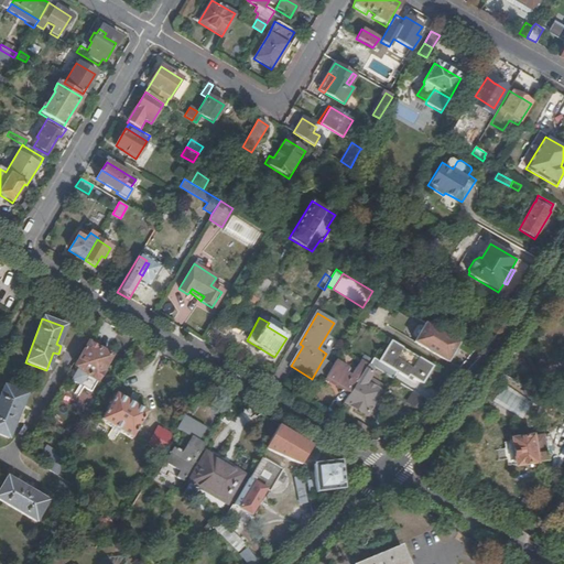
[(447,336),(425,323),(414,342),(447,361),(451,357),(456,347),(458,343),(456,342),(447,336)]
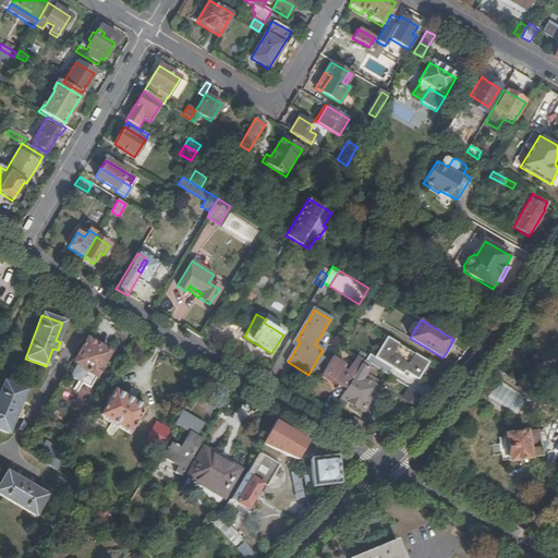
[(370,364),(388,376),(392,368),(402,374),(404,372),(417,379),(428,362),(388,338),(376,358),(370,354),(365,362),(370,364)]
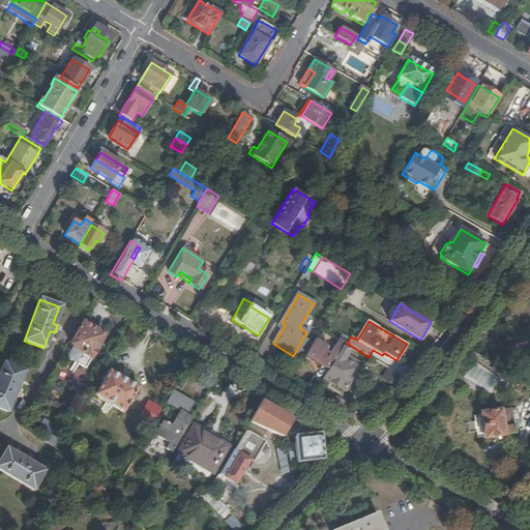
[(84,323),(83,325),(71,345),(70,346),(74,348),(77,350),(78,351),(82,353),(92,359),(96,351),(95,350),(105,335),(84,323)]
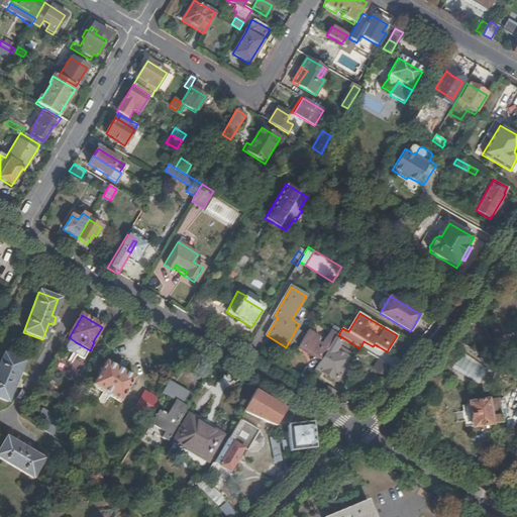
[(81,317),(78,316),(67,334),(70,336),(81,317)]
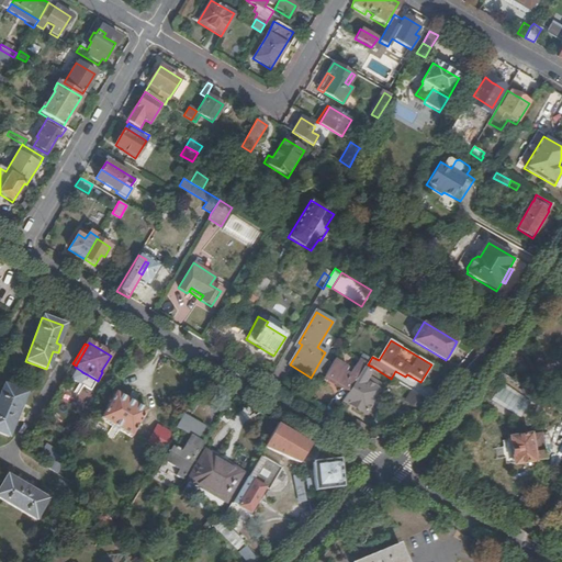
[(334,359),(324,378),(341,389),(344,385),(351,389),(362,370),(360,368),(363,361),(359,359),(349,375),(345,372),(348,368),(334,359)]
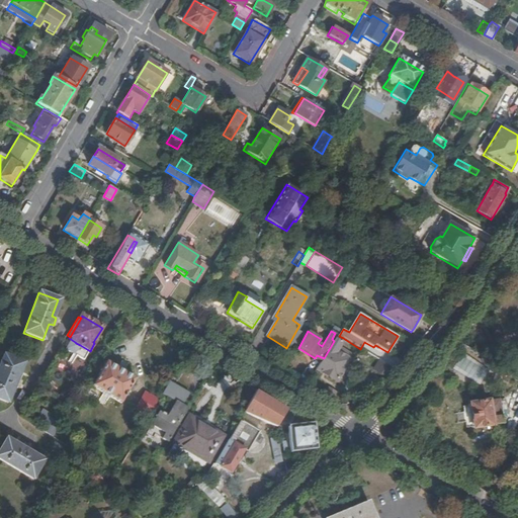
[(316,369),(318,371),(319,370),(339,336),(335,333),(332,339),(334,341),(324,358),(322,362),(321,362),(316,369)]
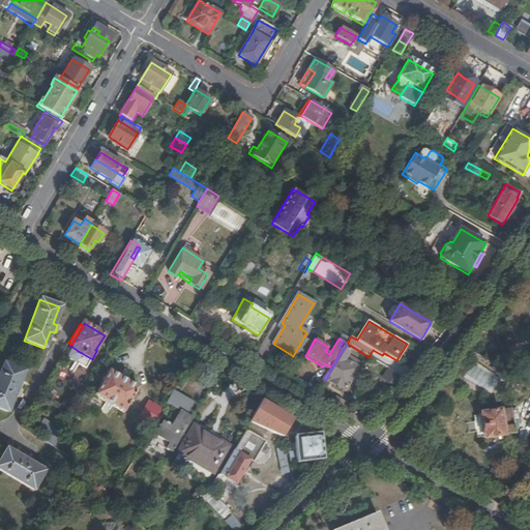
[(347,344),(326,379),(345,389),(358,367),(356,366),(358,362),(349,356),(346,360),(344,358),(351,346),(347,344)]
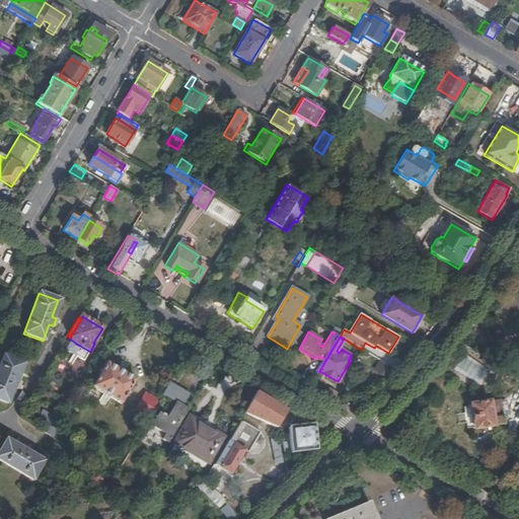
[(75,343),(72,341),(66,350),(74,355),(80,346),(76,344),(75,343)]
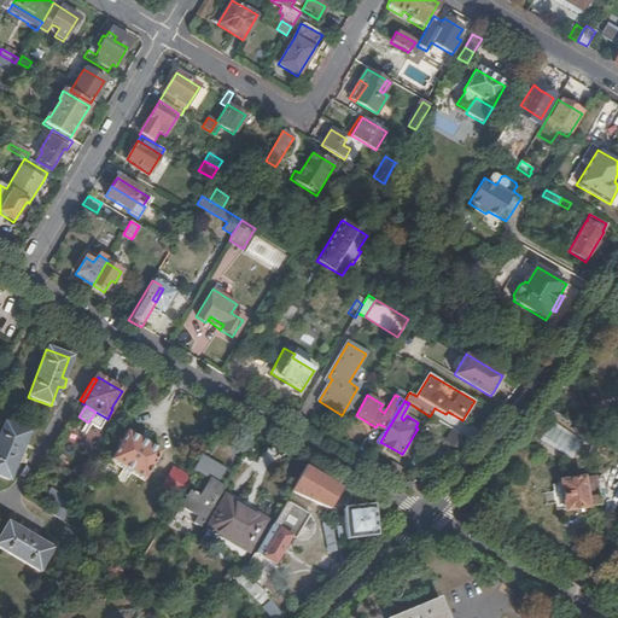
[(21,454),(28,435),(4,425),(0,433),(0,478),(7,482),(17,462),(22,465),(24,456),(21,454)]
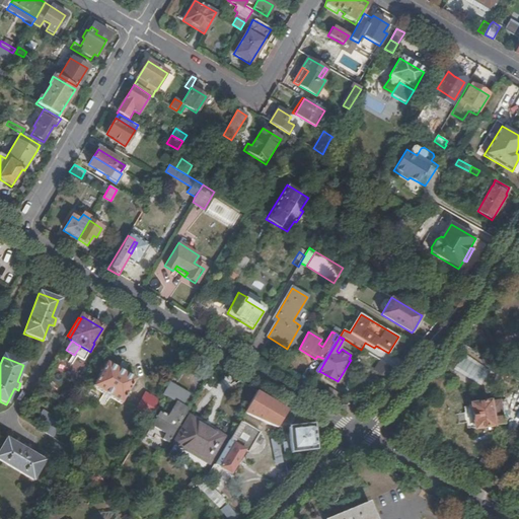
[(374,371),(387,379),(395,370),(380,361),(374,371)]
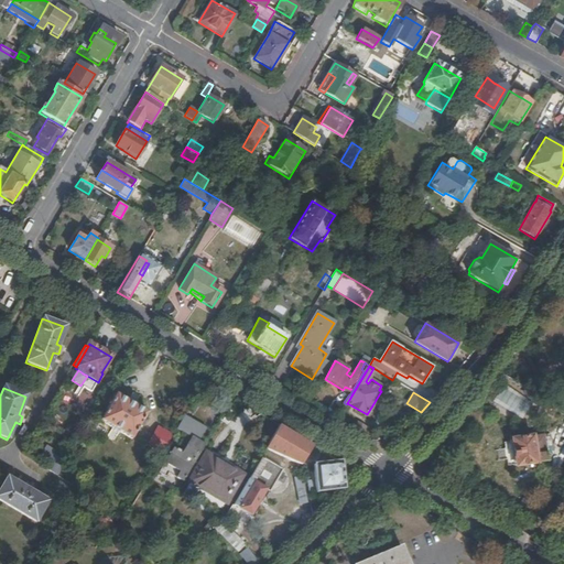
[(117,394),(101,421),(131,440),(148,413),(117,394)]
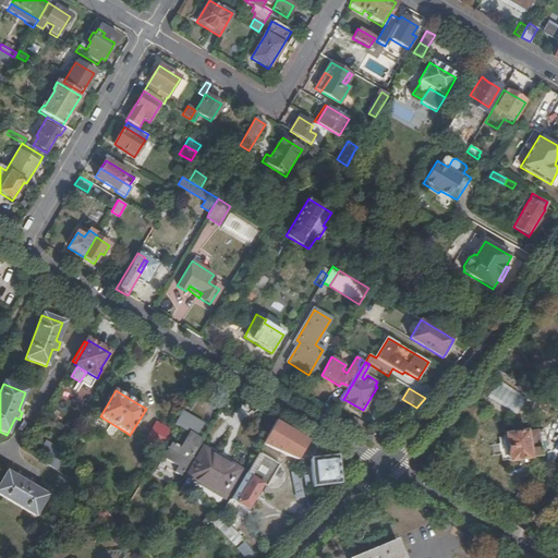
[(180,477),(202,441),(195,437),(203,424),(182,413),(174,426),(187,434),(179,449),(170,445),(156,469),(164,473),(166,470),(180,477)]
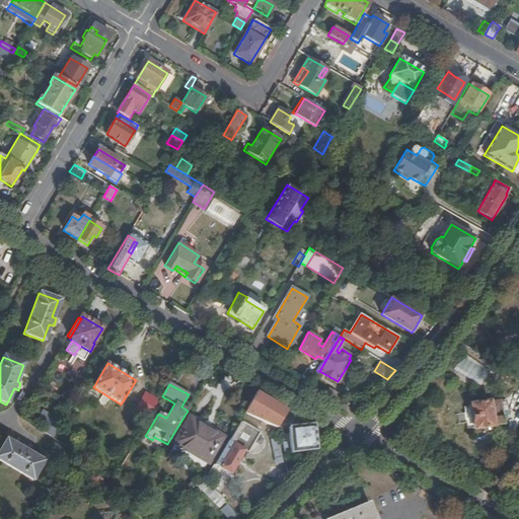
[(244,415),(277,429),(279,425),(282,426),(291,413),(256,392),(244,415)]
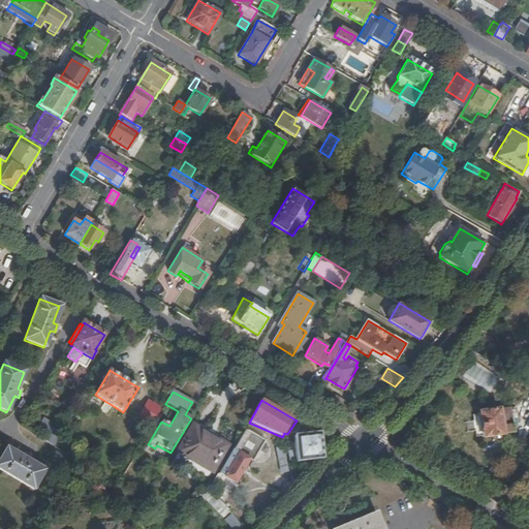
[(152,427),(162,409),(149,401),(138,418),(152,427)]
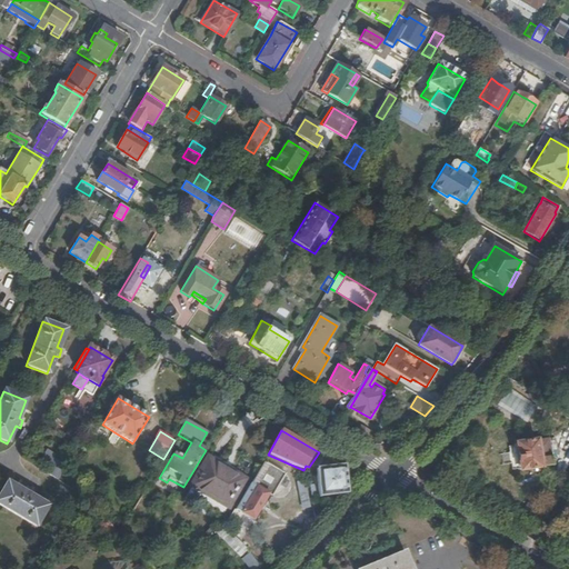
[(76,442),(68,437),(59,451),(68,456),(76,442)]
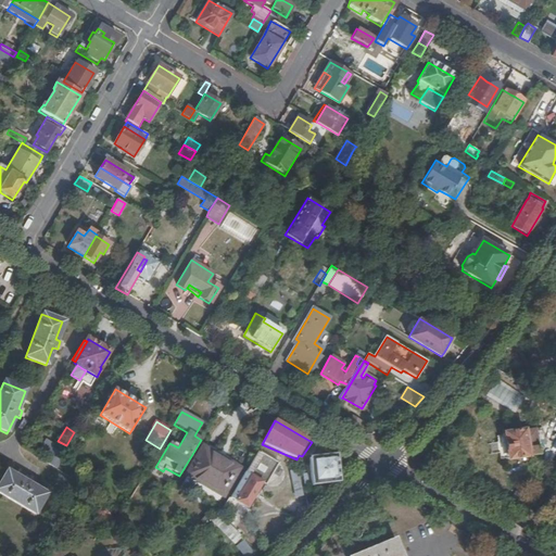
[(540,456),(536,430),(505,432),(508,459),(540,456)]
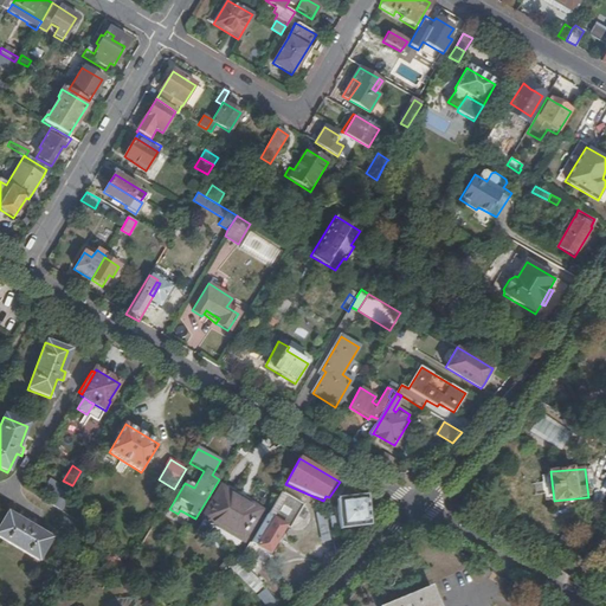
[(340,496),(347,487),(341,483),(334,492),(340,496)]
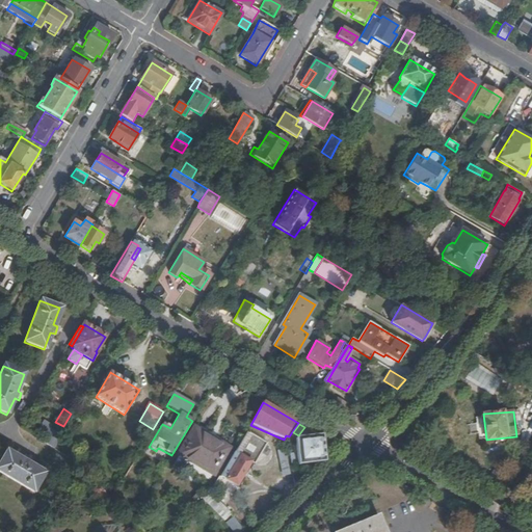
[(212,473),(228,450),(194,429),(180,454),(212,473)]
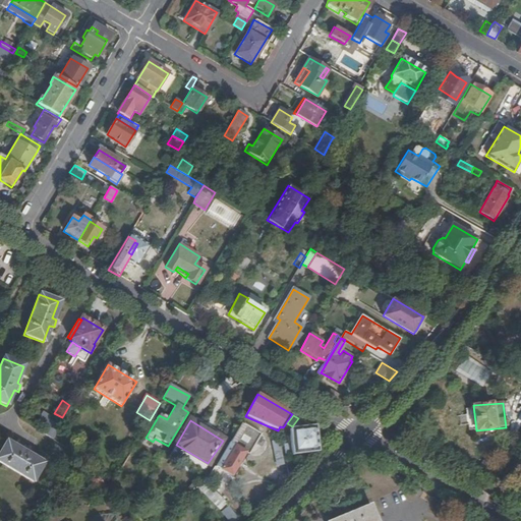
[(262,435),(241,421),(215,467),(231,478),(246,454),(249,455),(262,435)]
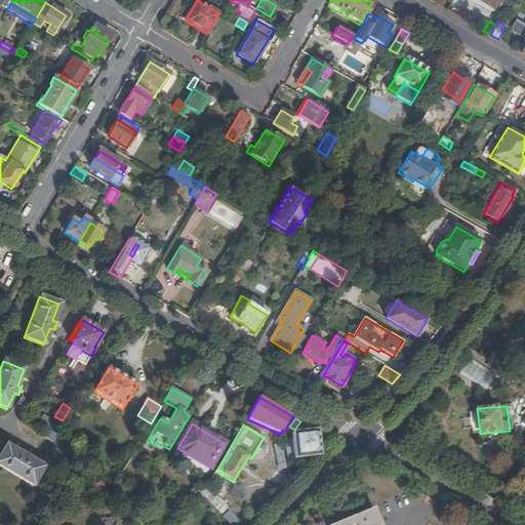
[(293,459),(320,457),(317,431),(291,434),(293,459)]
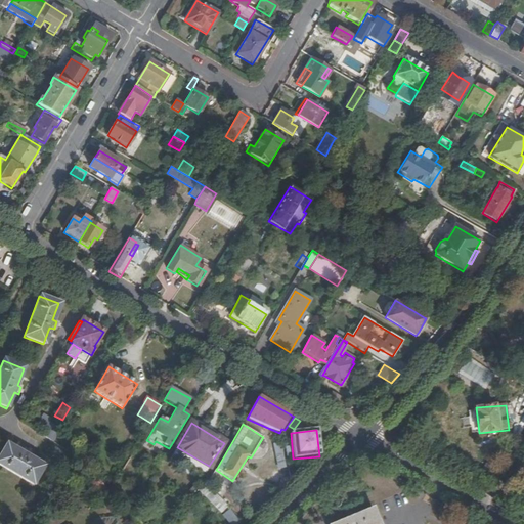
[(0,466),(34,487),(46,467),(30,456),(32,453),(26,449),(24,453),(8,444),(0,457),(0,466)]
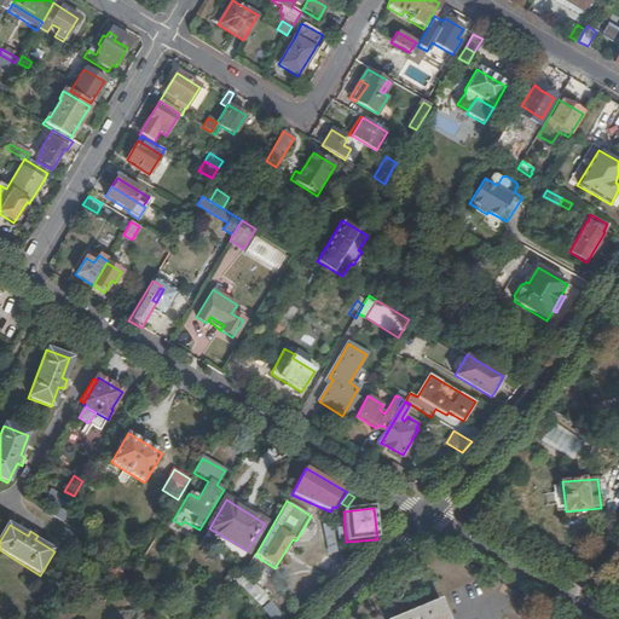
[(260,606),(268,597),(244,572),(236,582),(260,606)]
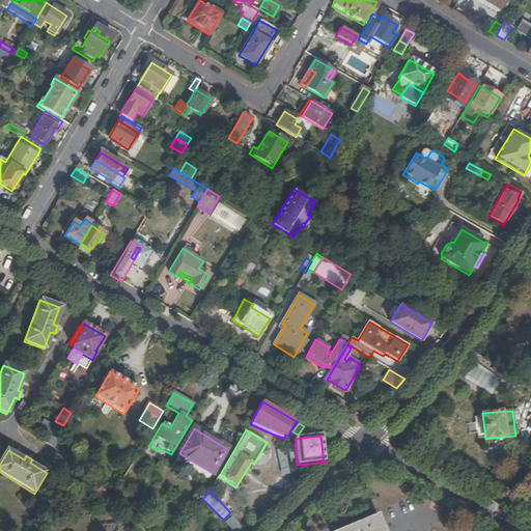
[(232,530),(242,530),(244,530),(233,515),(225,521),(232,530)]
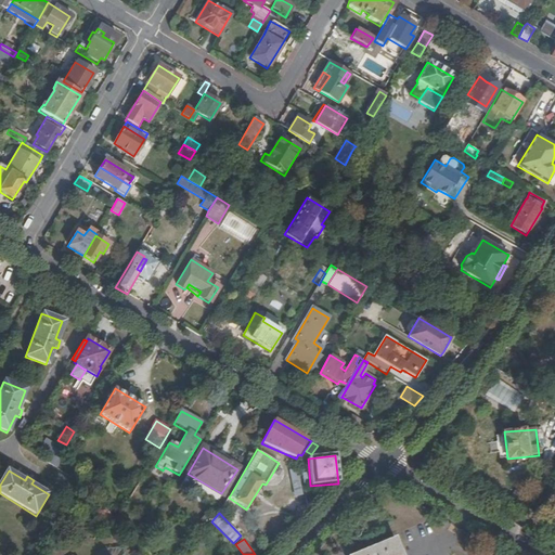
[(401,554),(395,539),(352,554),(401,554)]
